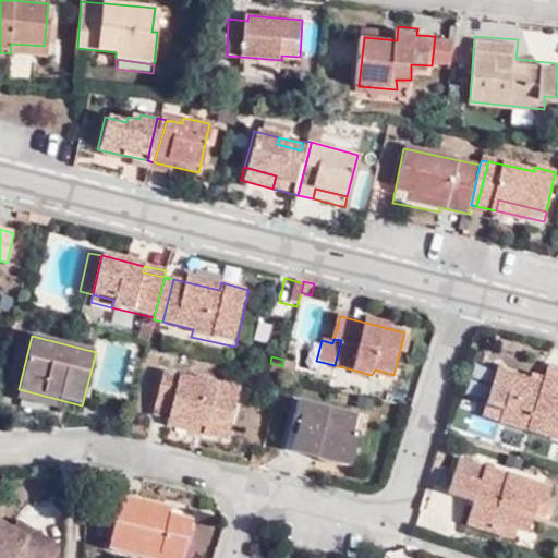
[(290,368),(291,361),(283,360),(282,366),(289,368),(290,368)]
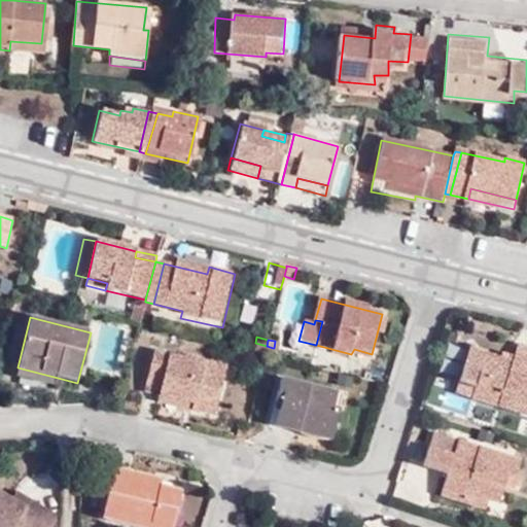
[(264,354),(267,346),(255,343),(253,351),(264,354)]
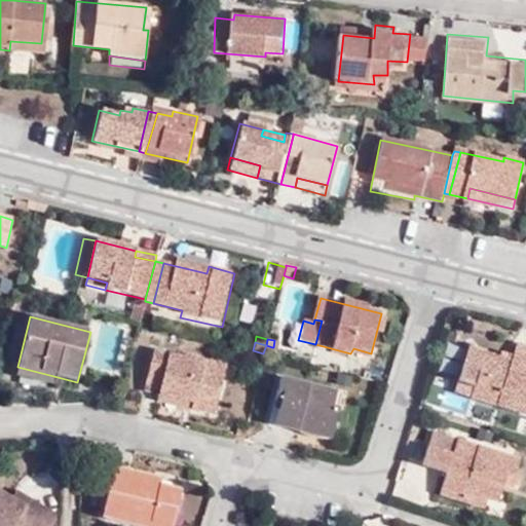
[(270,355),(273,347),(272,347),(266,345),(263,353),(270,355)]
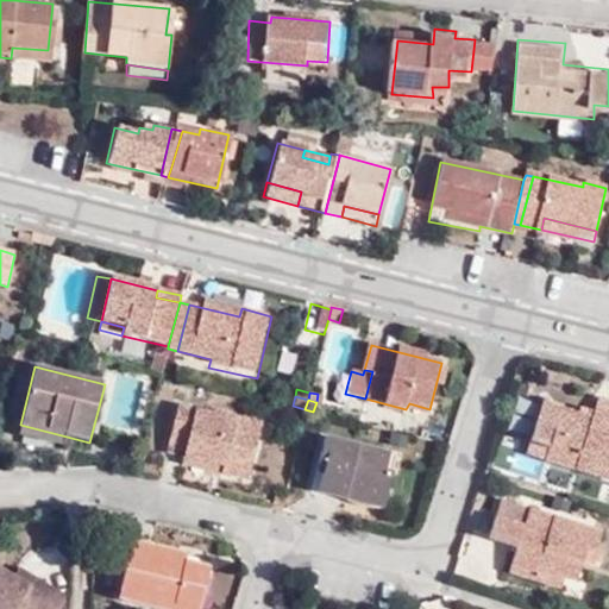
[(546,447),(542,459),(608,478),(608,403),(596,400),(591,418),(542,402),(529,441),(546,447)]
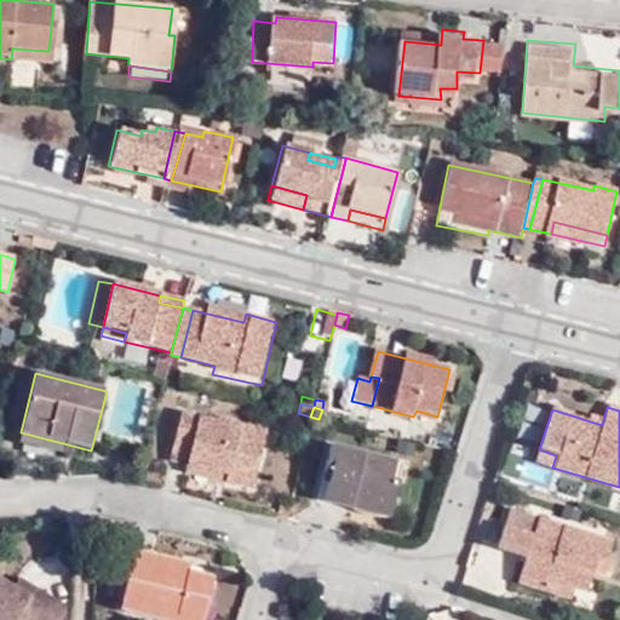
[(227,474),(224,482),(253,489),(267,430),(223,420),(223,423),(179,412),(167,459),(188,463),(227,474)]
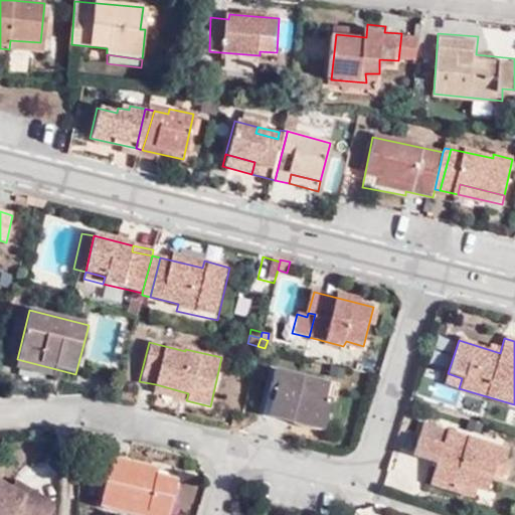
[(53,377),(56,369),(17,359),(14,368),(53,377)]
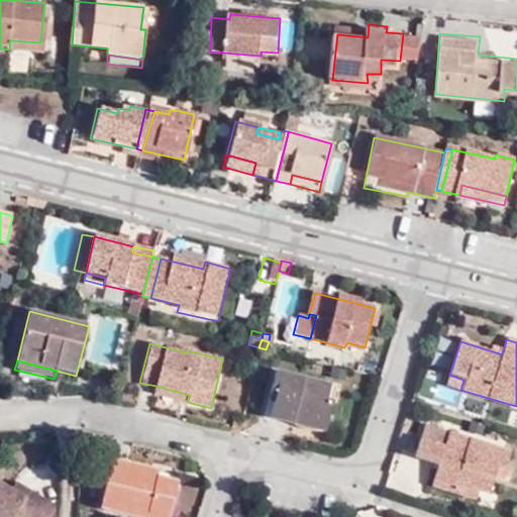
[(272,420),(300,426),(302,421),(328,426),(336,396),(328,395),(330,384),(276,372),(269,403),(275,404),(272,420)]
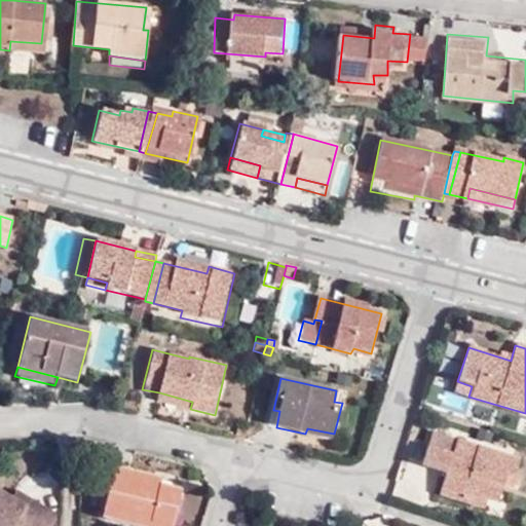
[(453,392),(468,397),(472,386),(457,381),(453,392)]
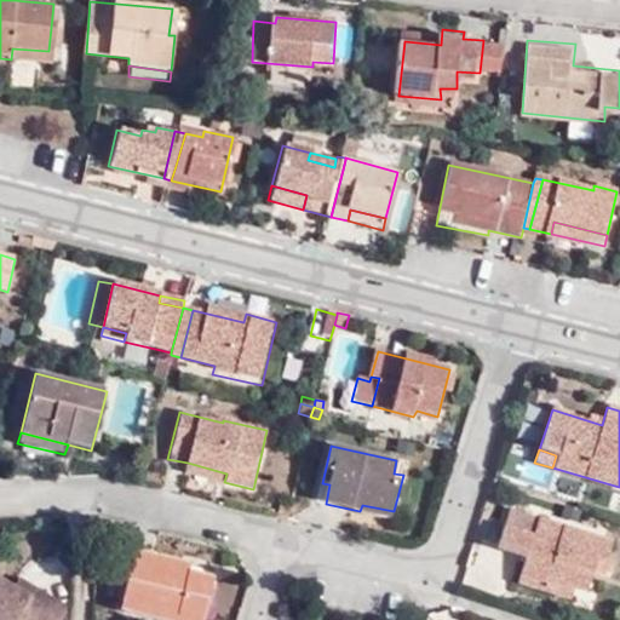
[(183,472),(224,482),(227,474),(188,463),(183,472)]
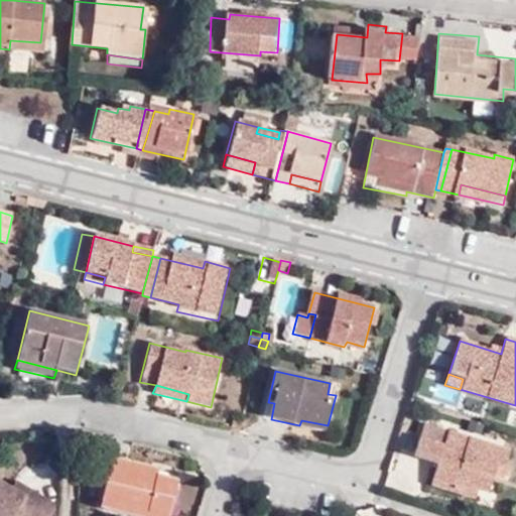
[(301,420),(299,425),(327,431),(328,425),(301,420)]
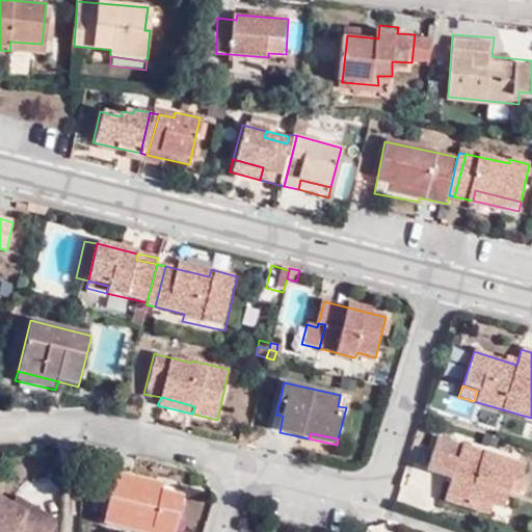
[(525,462),(436,436),(427,466),(452,473),(445,499),(468,505),(471,495),(493,502),(504,505),(508,488),(519,491),(523,479),(521,479),(525,462)]
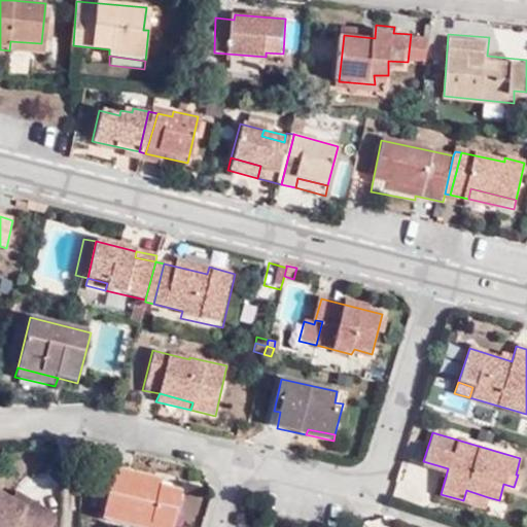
[(151,481),(113,472),(104,516),(115,518),(113,525),(126,526),(148,526),(150,521),(172,524),(177,493),(150,487),(151,481)]
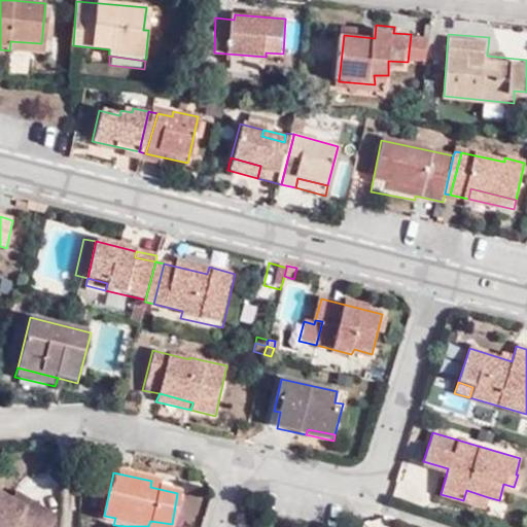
[(485,507),(488,497),(466,490),(463,500),(485,507)]
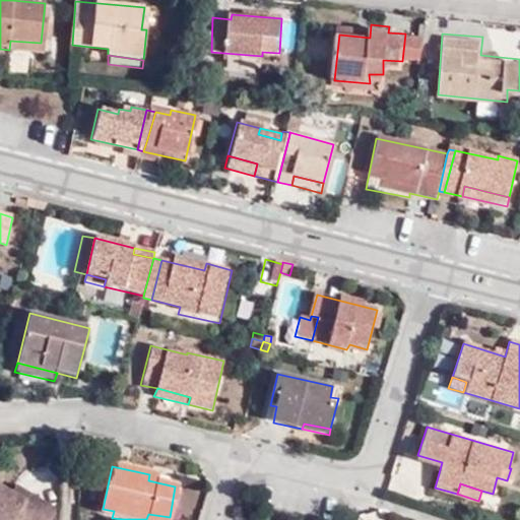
[(39,509),(12,495),(0,486),(0,519),(54,519),(58,514),(56,511),(44,503),(39,509)]
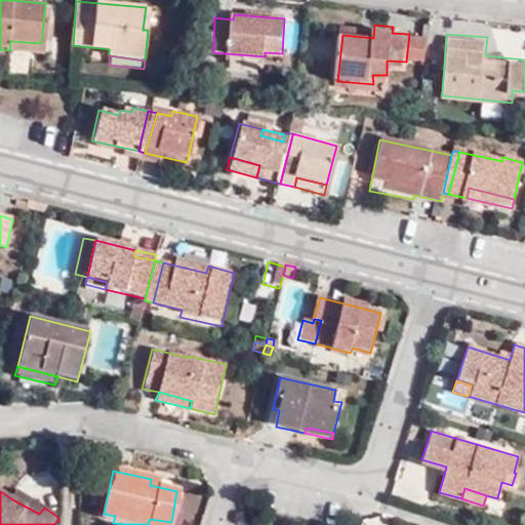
[(17,491),(12,499),(39,514),(44,508),(17,491)]
